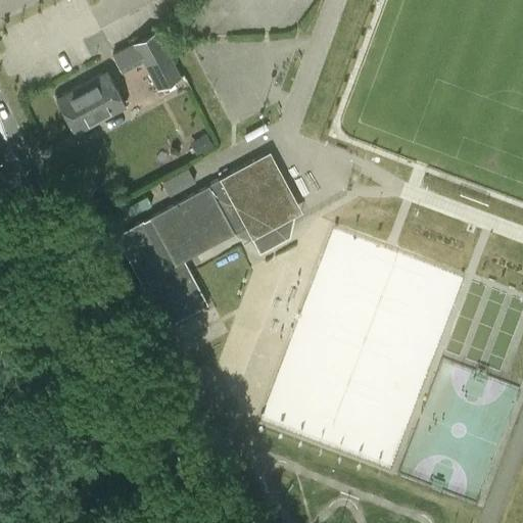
[(156,31),(134,42),(157,88),(180,77),(156,31)]
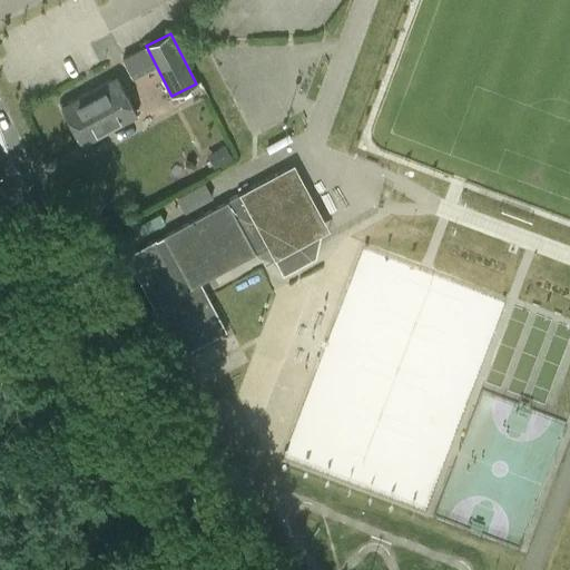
[(82,146),(136,116),(114,76),(60,106),(82,146)]
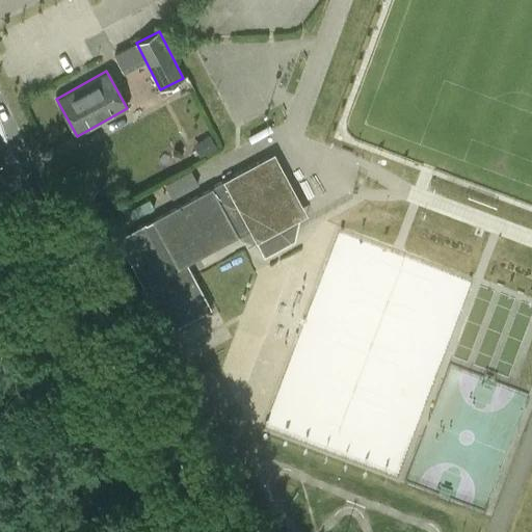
[(294,241),(299,219),(267,158),(223,181),(223,182),(152,220),(179,269),(187,264),(249,231),(257,242),(265,257),(294,241)]
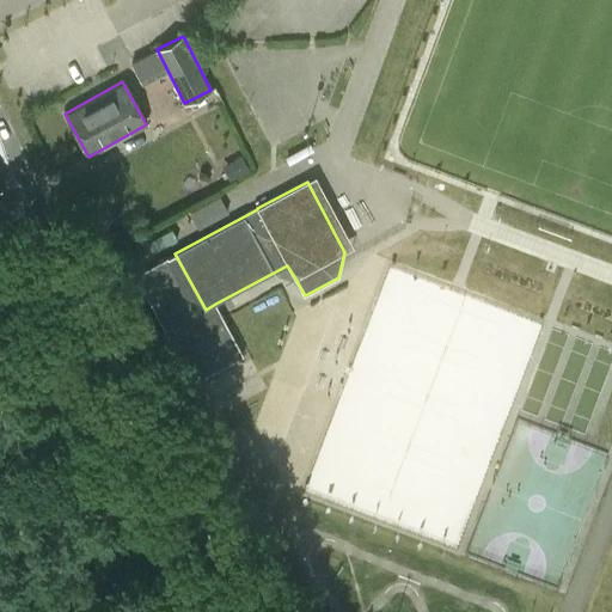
[(228,212),(219,195),(189,212),(197,228),(228,212)]
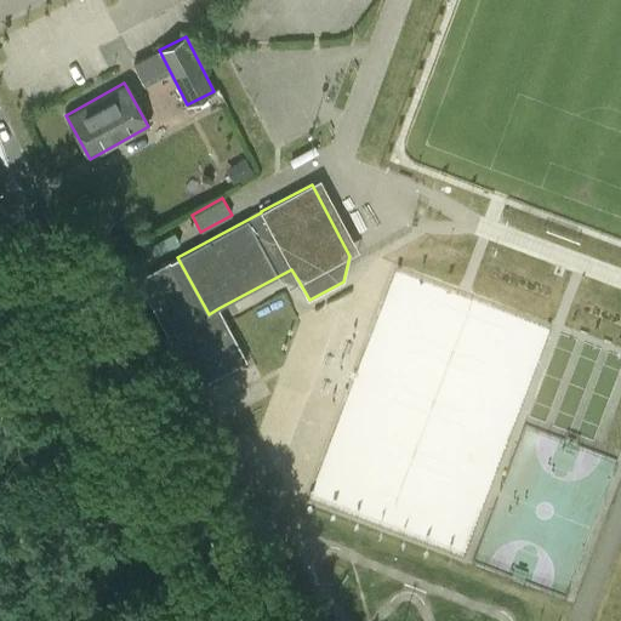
[(209,314),(177,257),(137,279),(198,388),(248,360),(218,308),(209,314)]
